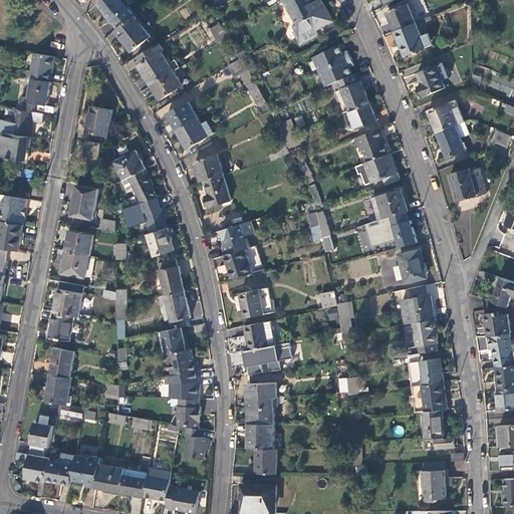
[(124,0),(101,0),(98,4),(118,29),(136,16),(137,15),(124,0)]
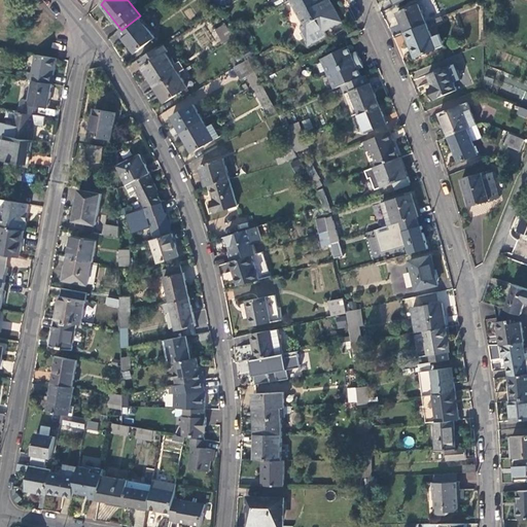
[(213,0),(219,10),(220,10),(234,2),(232,0),(213,0)]
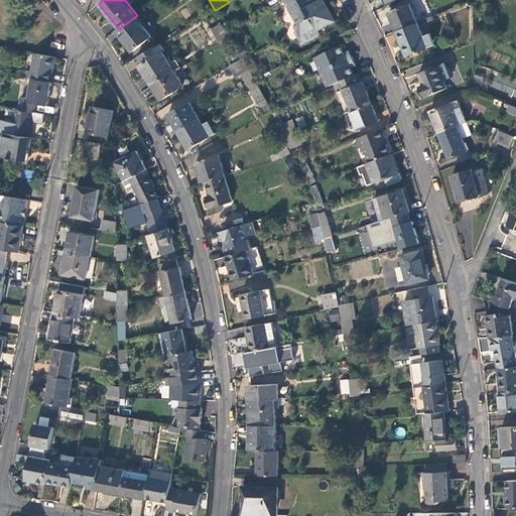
[(286,0),(283,2),(277,5),(282,14),(291,10),(297,22),(328,7),(325,0),(320,0),(316,2),(315,0),(286,0)]
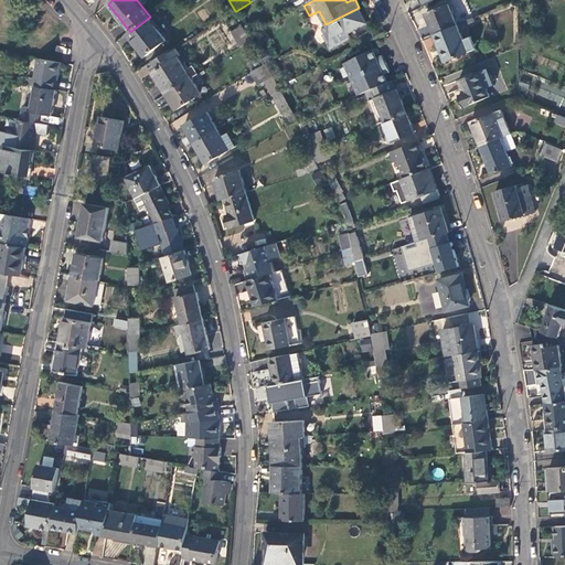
[(456,27),(447,6),(425,14),(433,35),(456,27)]
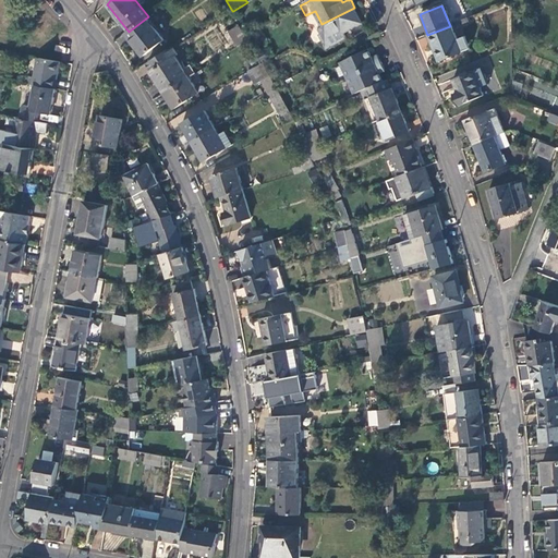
[(354,8),(322,24),(323,26),(319,28),(322,33),(318,35),(325,49),(346,38),(343,34),(351,29),(354,37),(366,31),(354,8)]
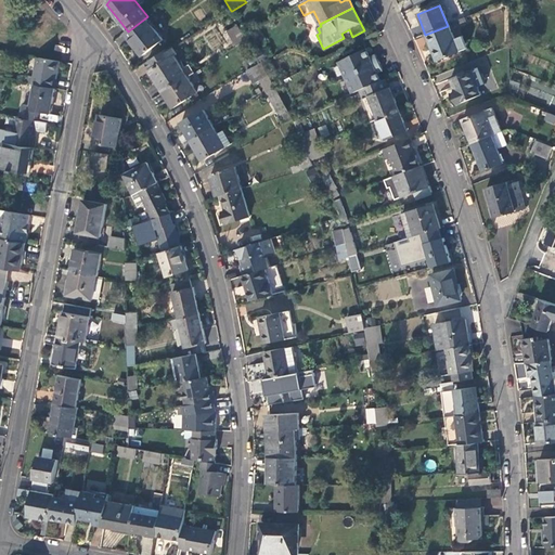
[(128,31),(126,34),(144,56),(164,40),(146,17),(128,31)]
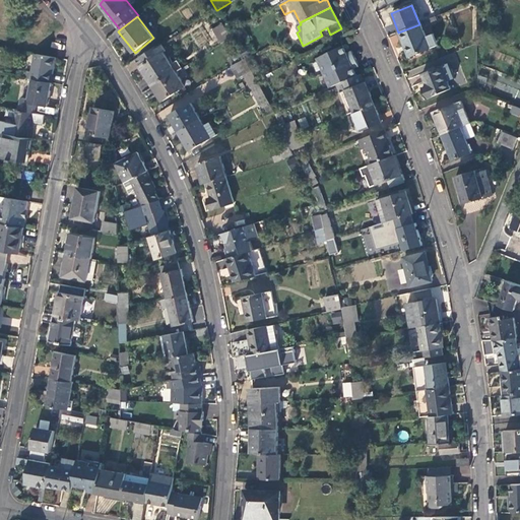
[(426,38),(419,24),(398,33),(409,58),(438,46),(433,35),(426,38)]
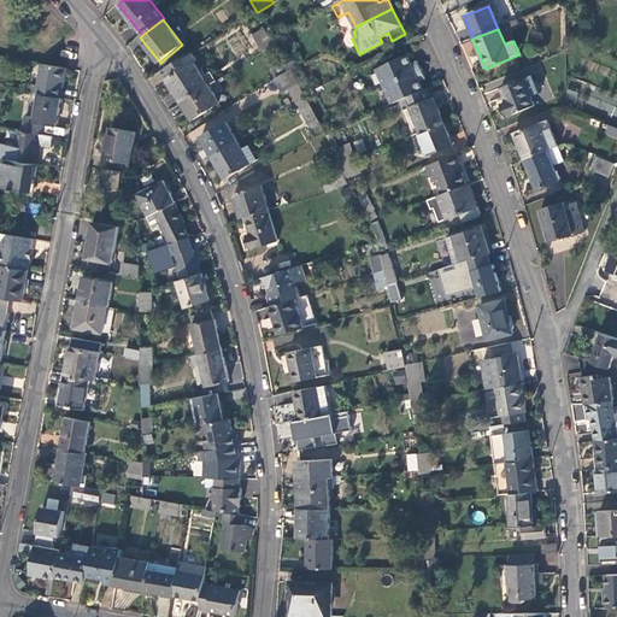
[(256,36),(265,53),(276,46),(265,30),(256,36)]
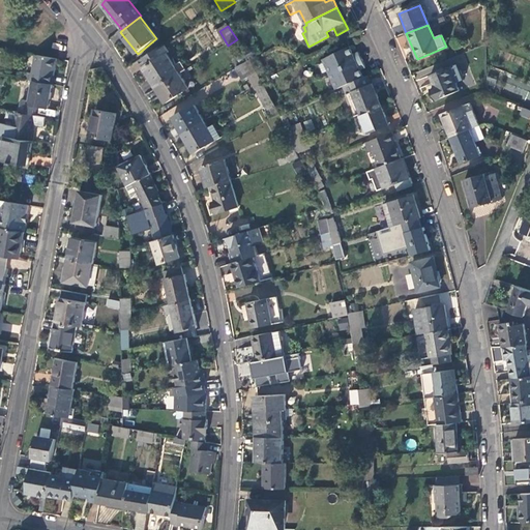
[(166,46),(142,60),(146,67),(144,68),(156,90),(180,75),(168,54),(170,53),(166,46)]
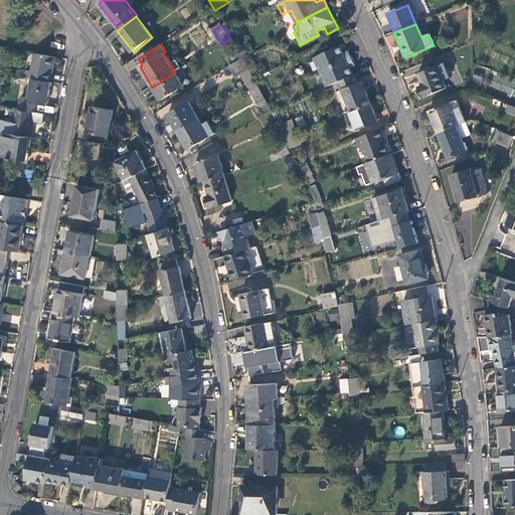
[(313,59),(327,88),(334,83),(353,75),(349,68),(354,65),(347,51),(342,53),(339,46),(313,59)]
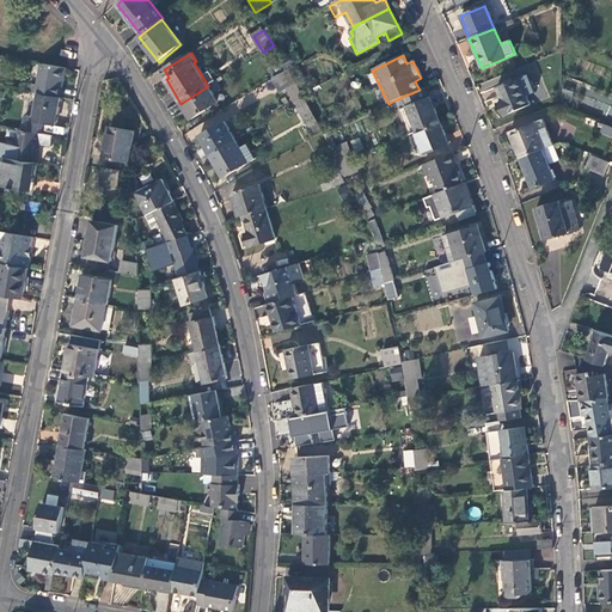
[(297,66),(293,59),(286,62),(289,69),(297,66)]
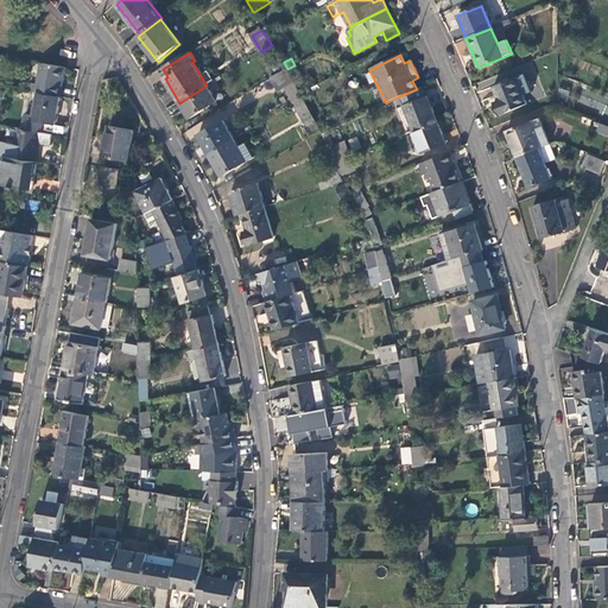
[(67,68),(43,63),(38,93),(39,93),(62,96),(67,68)]
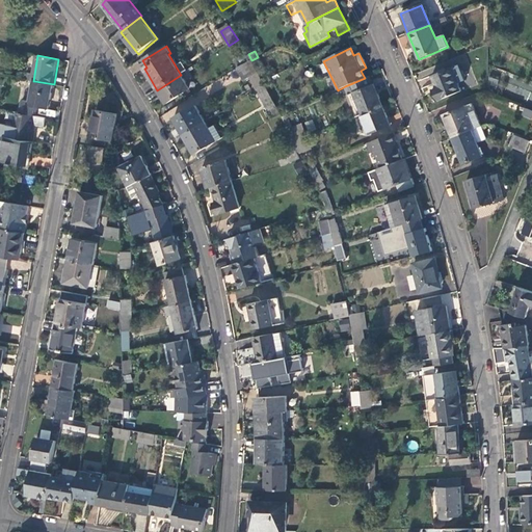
[(251,60),(238,69),(244,80),(248,78),(257,92),(266,87),(251,60)]
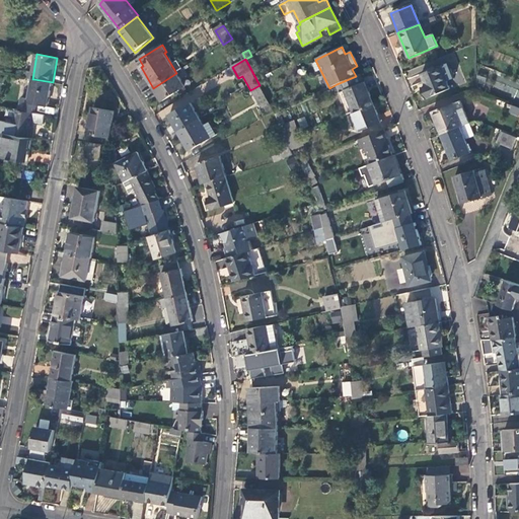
[(422,88),(426,99),(449,89),(440,66),(421,74),(426,87),(422,88)]
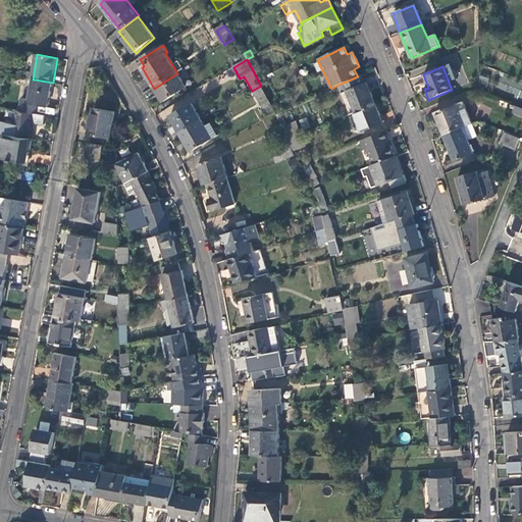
[(177,73),(154,89),(162,102),(187,88),(177,73)]
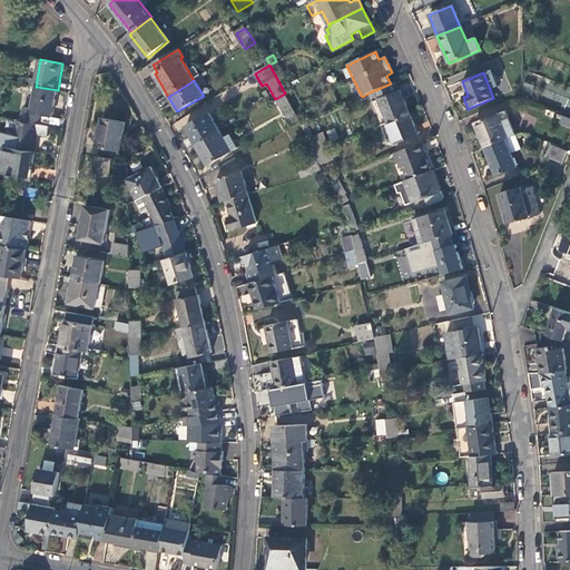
[(391,84),(370,92),(383,126),(389,123),(411,114),(401,91),(400,91),(395,81),(391,84)]
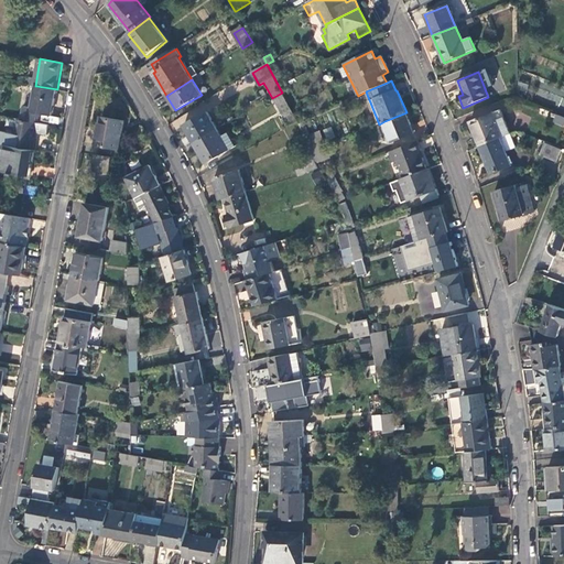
[(525,91),(528,84),(518,82),(517,89),(525,91)]
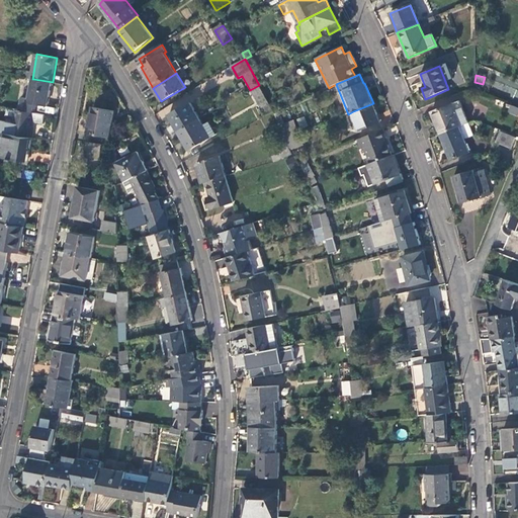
[(53,82),(33,79),(29,102),(22,101),(20,110),(37,113),(38,104),(48,105),(53,82)]
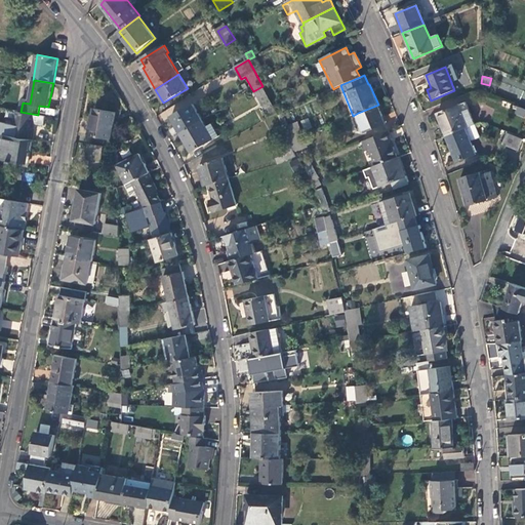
[(263,86),(253,91),(268,117),(277,112),(263,86)]
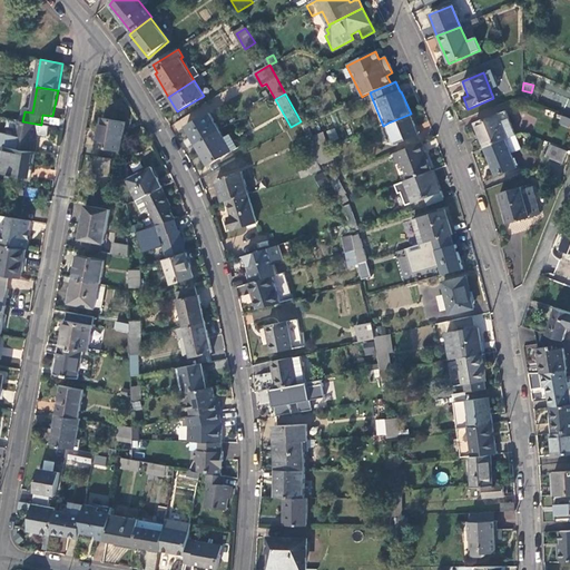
[(514,136),(516,136),(505,111),(475,124),(484,148),(514,136)]
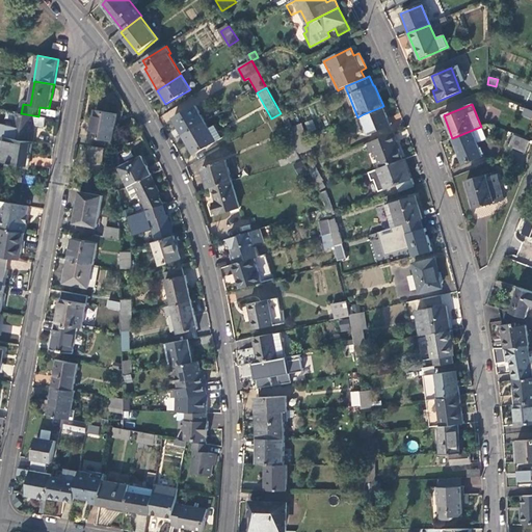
[(175,118),(183,135),(206,122),(196,106),(175,118)]
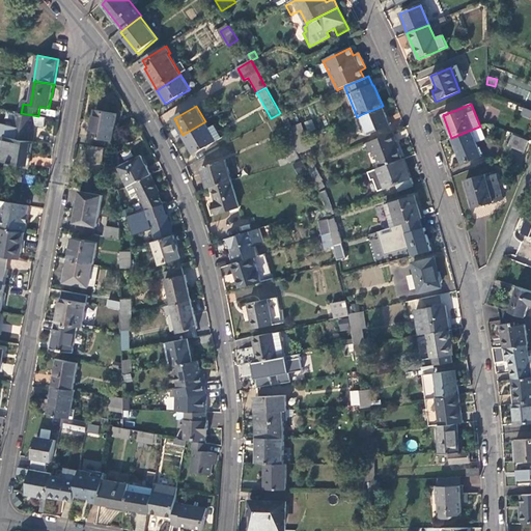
[(383,106),(362,114),(370,134),(390,126),(383,106)]
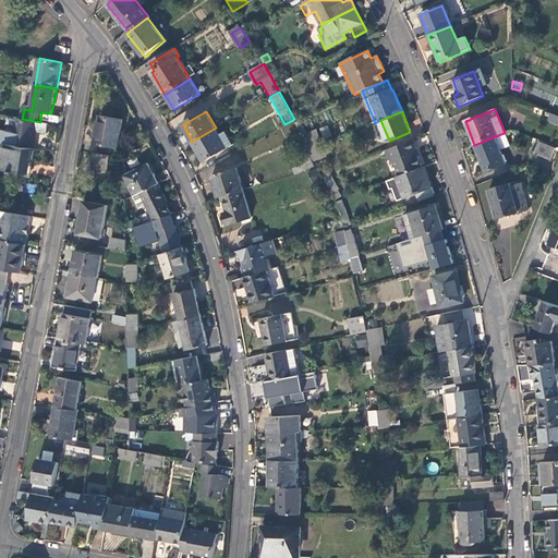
[(548,120),(557,123),(557,116),(550,113),(548,120)]
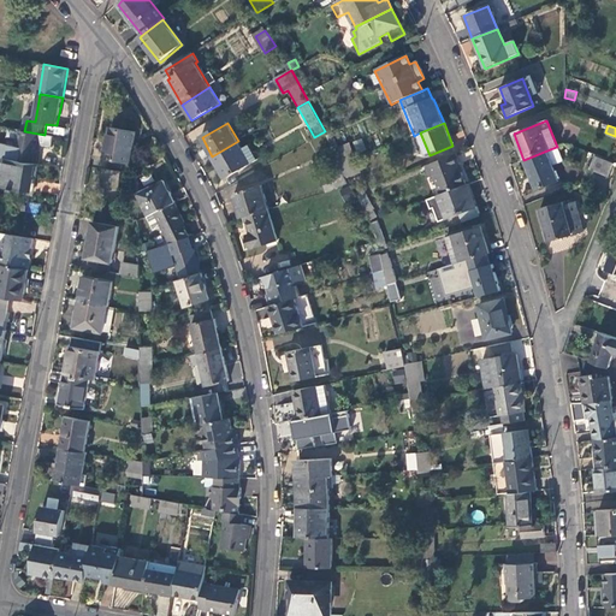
[(105,159),(130,164),(136,132),(111,128),(105,159)]
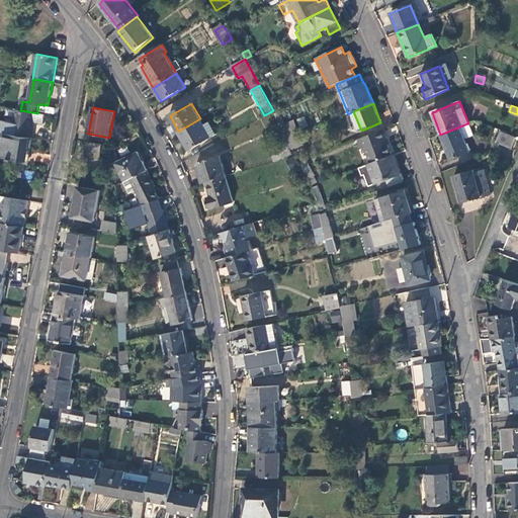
[(20,110),(17,110),(13,128),(8,127),(7,133),(31,138),(34,119),(45,121),(46,115),(37,113),(20,110)]
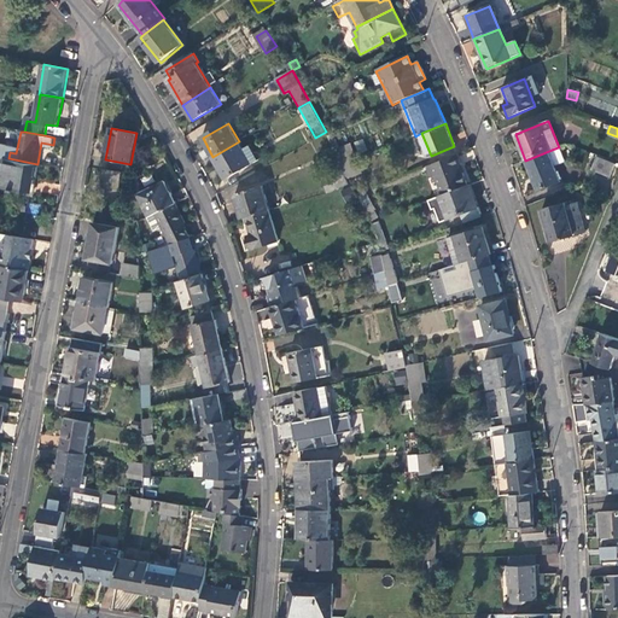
[(354,141),(359,153),(367,151),(363,139),(354,141)]
